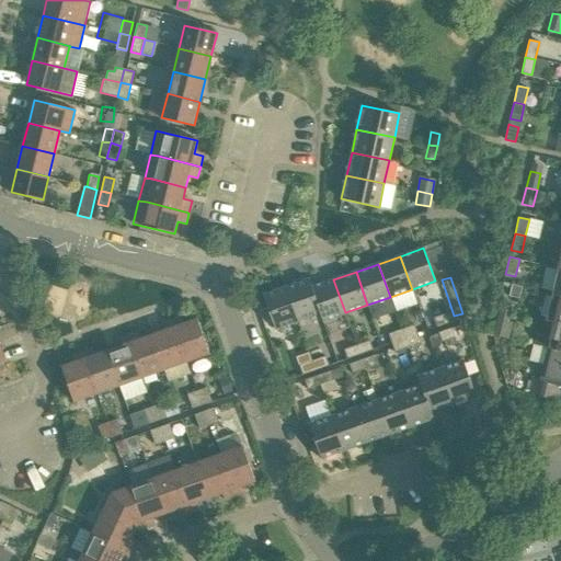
[(320,312),(308,279),(286,287),(297,320),(319,312),(320,312)]
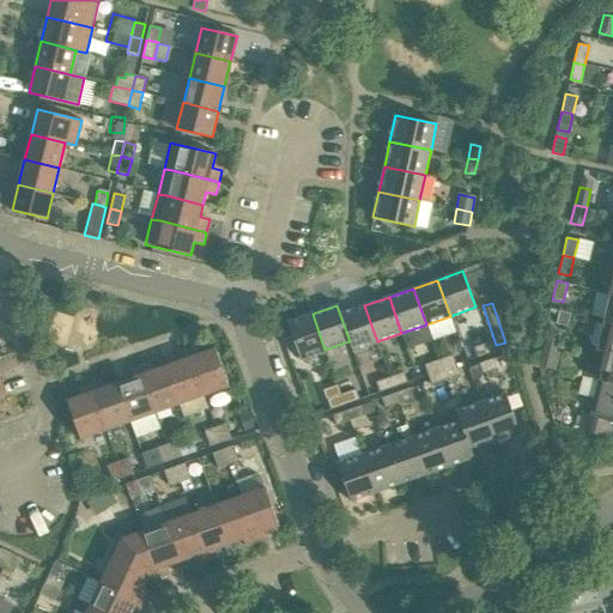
[(377,341),(364,305),(340,314),(338,305),(337,305),(350,341),(349,341),(352,351),(377,341)]
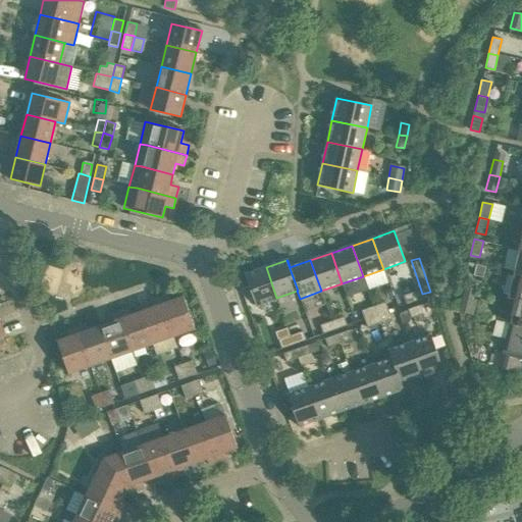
[(485,267),(476,265),(474,275),(483,278),(485,267)]
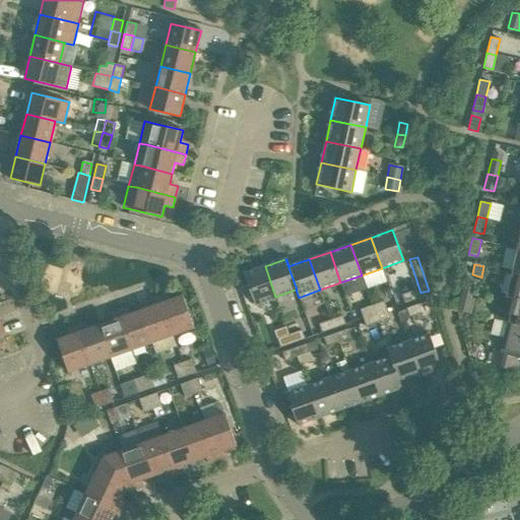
[(275,297),(265,266),(244,273),(254,304),(275,297)]
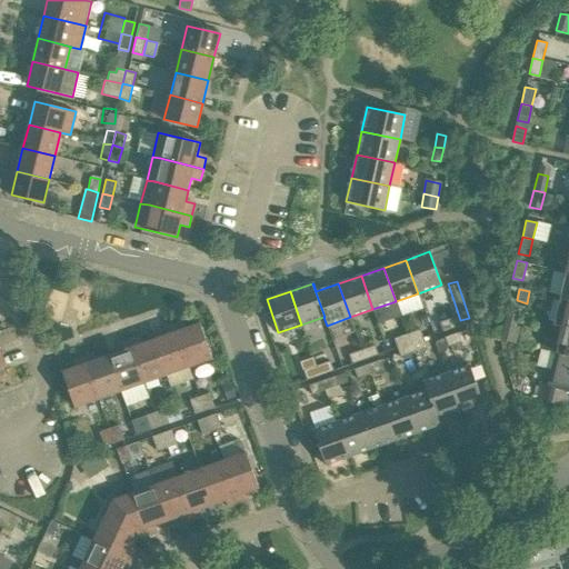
[(568,300),(560,299),(555,325),(562,327),(568,328),(568,300)]
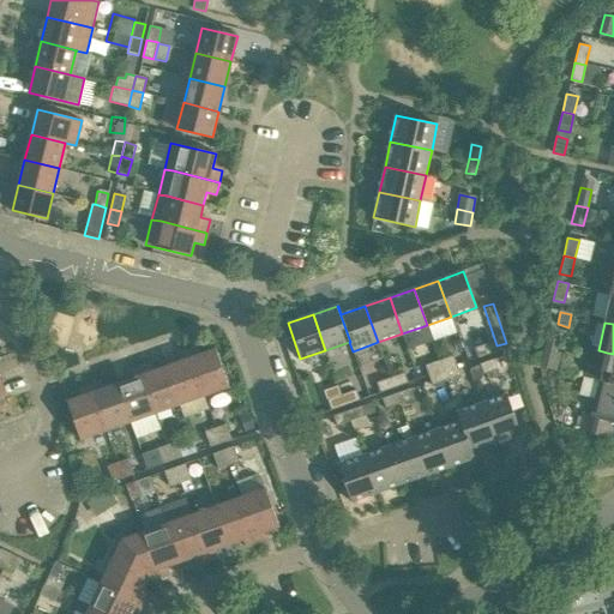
[(477,359),(492,353),(488,343),(474,348),(477,359)]
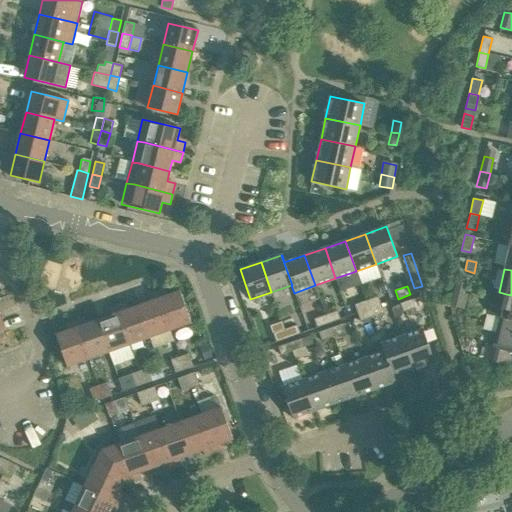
[(156,291),(170,330),(191,322),(179,290),(167,294),(165,288),(156,291)]
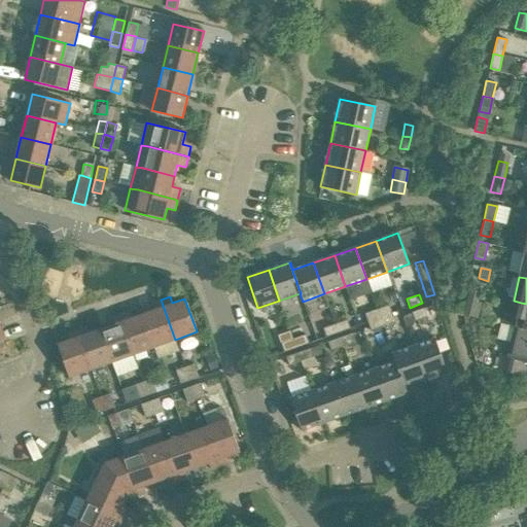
[(153,309),(142,313),(154,346),(175,340),(161,300),(151,304),(153,309)]
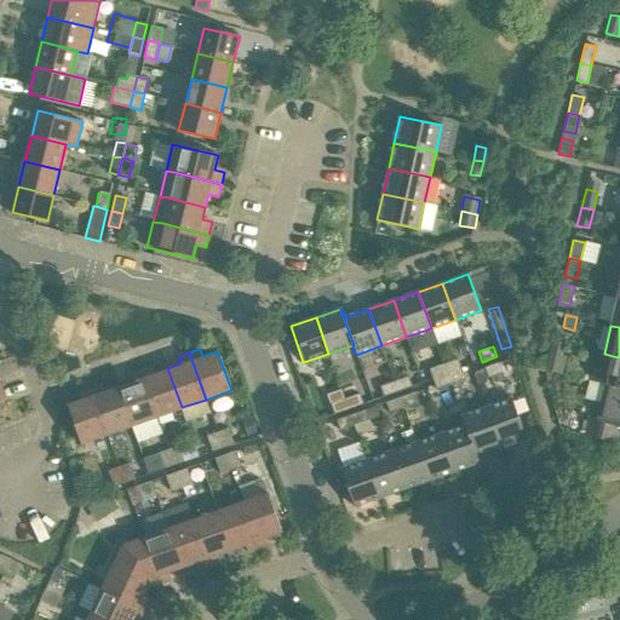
[(545,369),(568,375),(573,359),(550,352),(545,369)]
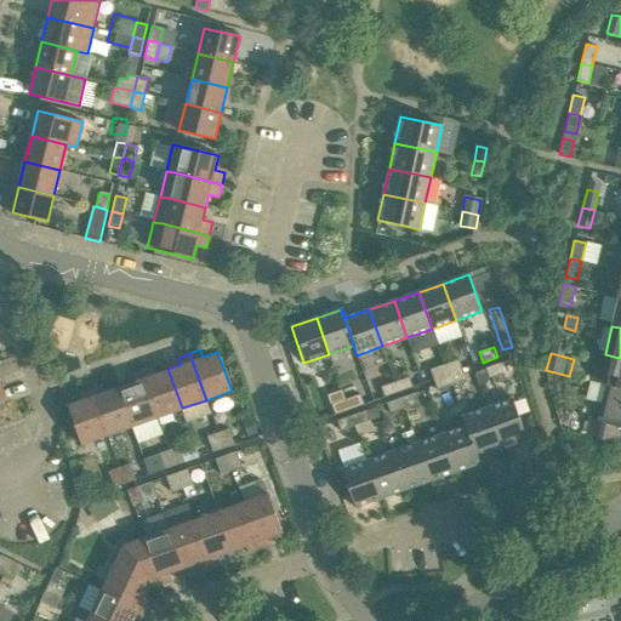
[(620,358),(614,357),(607,386),(616,388),(620,388),(620,358)]
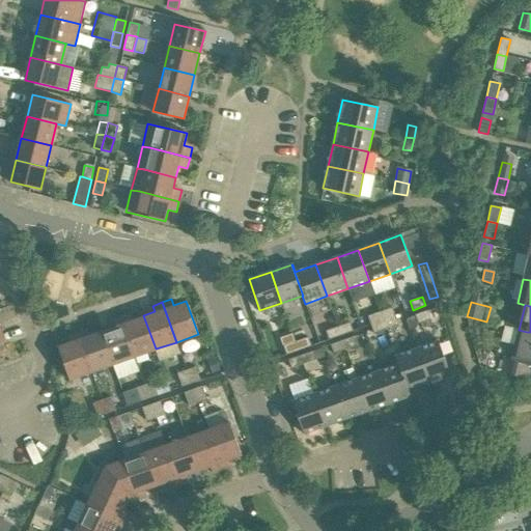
[(383,320),(395,316),(392,307),(380,311),(383,320)]
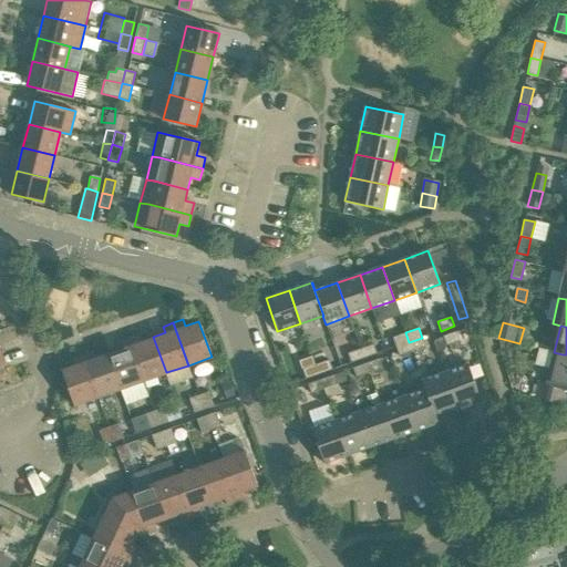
[(455,331),(442,336),(446,346),(460,340),(455,331)]
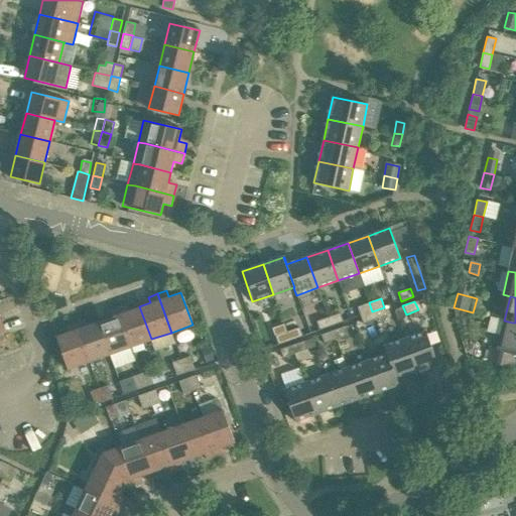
[(372,311),(369,302),(357,306),(360,315),(372,311)]
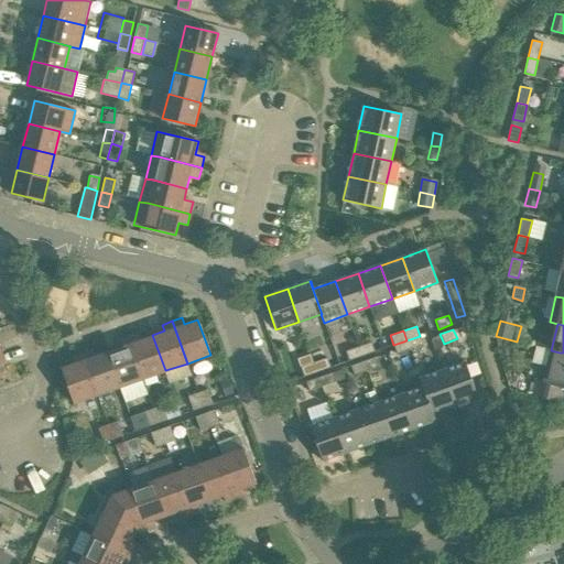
[(137,334),(128,337),(142,379),(165,370),(152,335),(139,340),(137,334)]
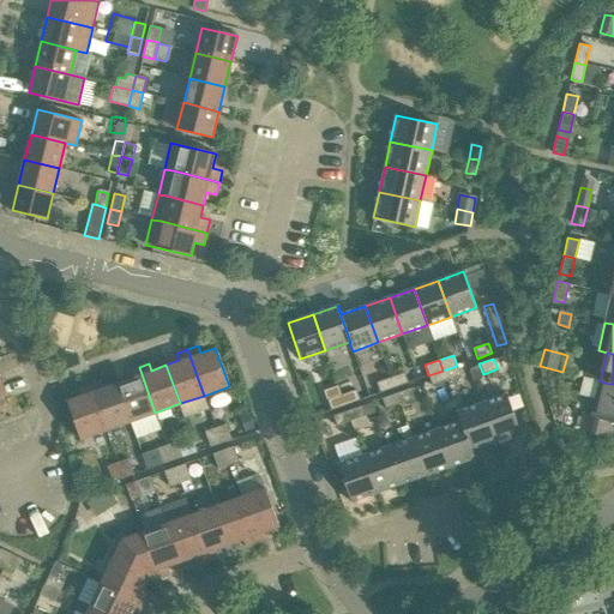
[(457,366),(443,371),(446,380),(461,375),(457,366)]
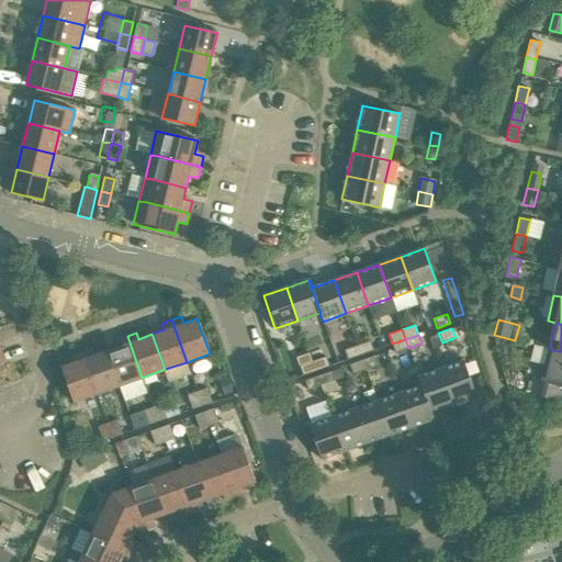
[(120,346),(107,350),(120,385),(142,378),(127,336),(117,339),(120,346)]
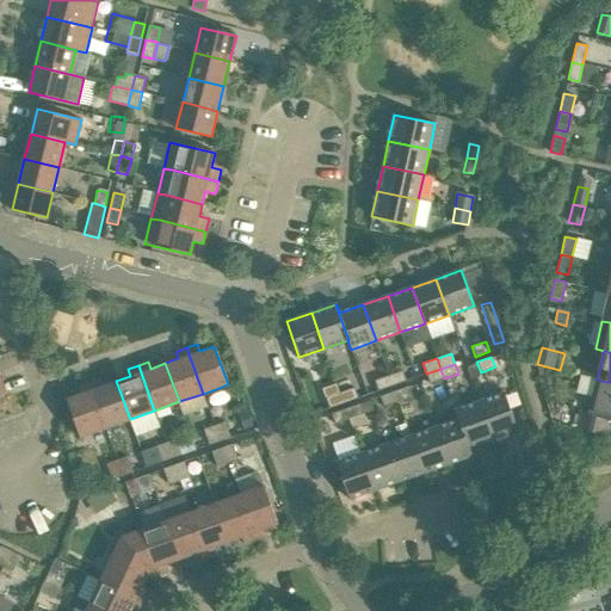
[(444,378),(440,369),(426,374),(430,384),(444,378)]
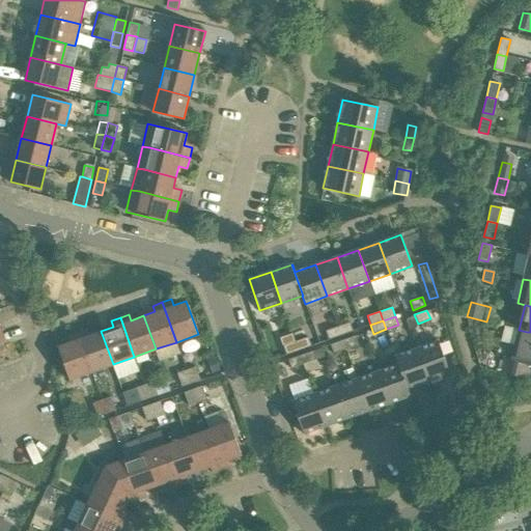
[(337,327),(340,335),(353,331),(350,323),(337,327)]
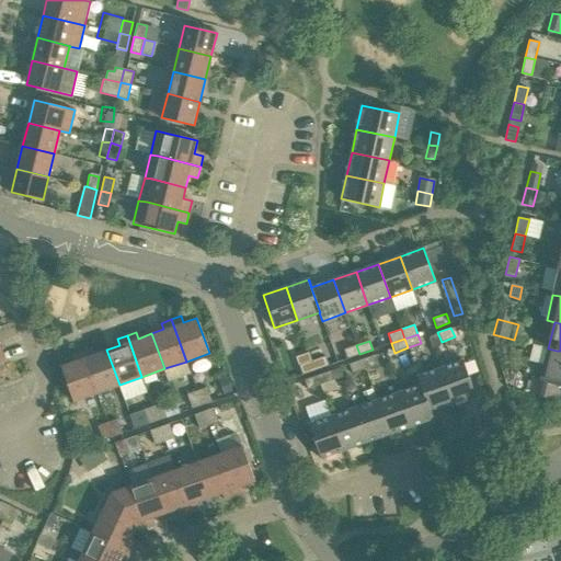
[(359,354),(356,345),(343,350),(347,359),(359,354)]
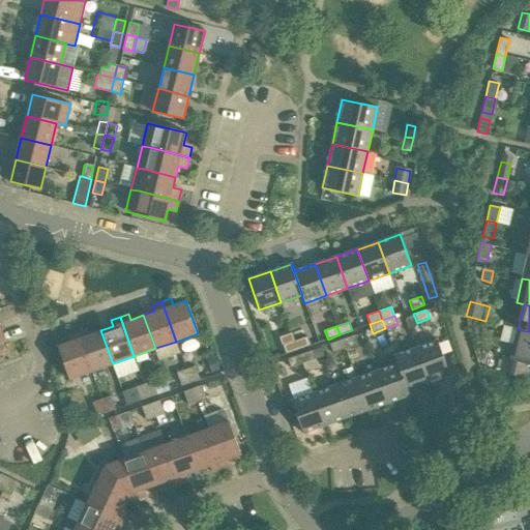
[(113,363),(100,330),(88,334),(86,328),(78,332),(91,372),(113,363)]
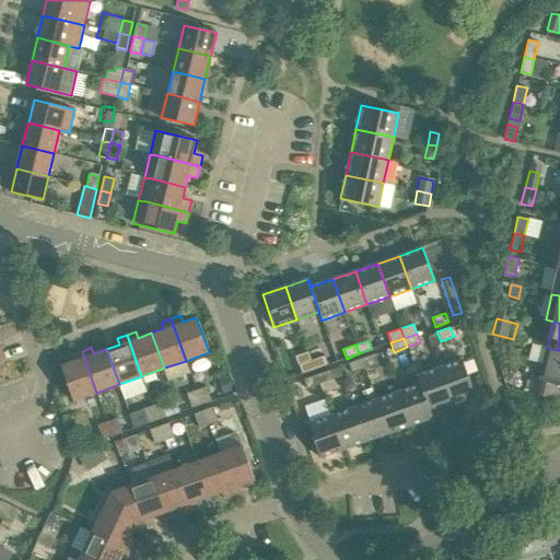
[(559,350),(556,350),(547,348),(540,378),(534,377),(529,394),(557,400),(559,386),(559,350)]
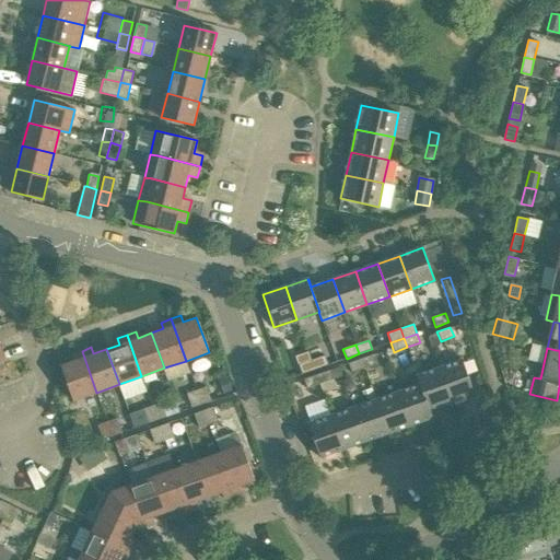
[(96,393),(82,351),(72,354),(74,361),(61,365),(73,400),(96,393)]
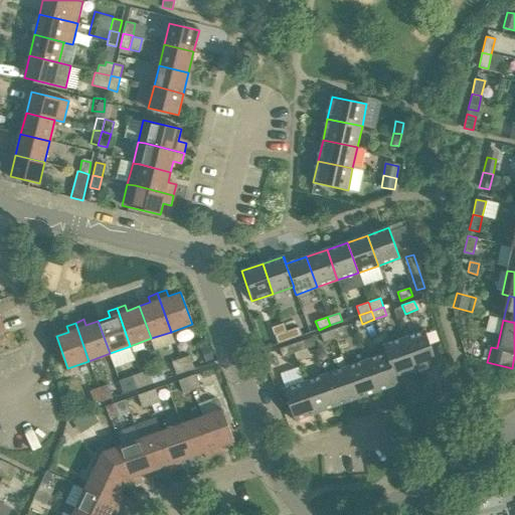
[(344,326),(332,330),(335,338),(346,334),(344,326)]
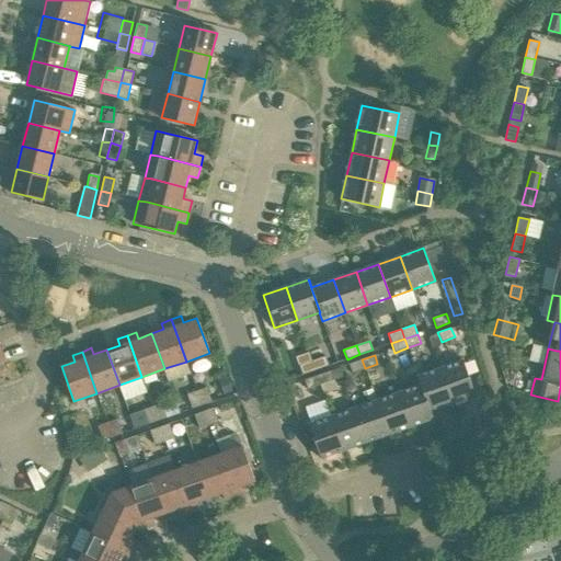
[(324,356),(311,361),(315,370),(328,365),(324,356)]
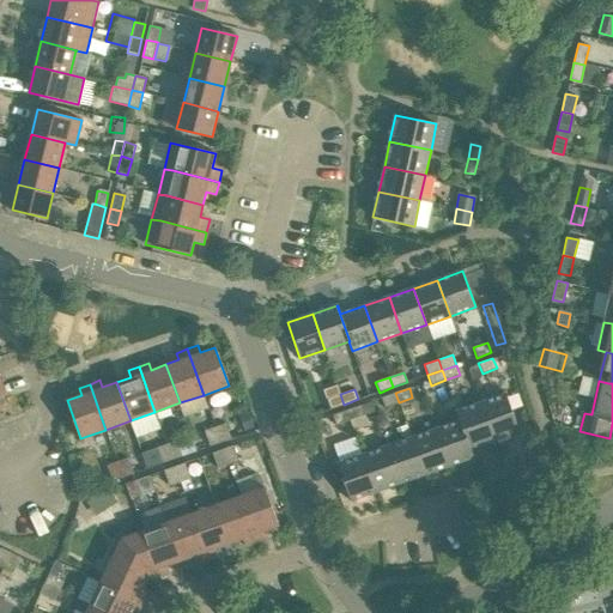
[(399,402),(395,393),(381,398),(384,408),(399,402)]
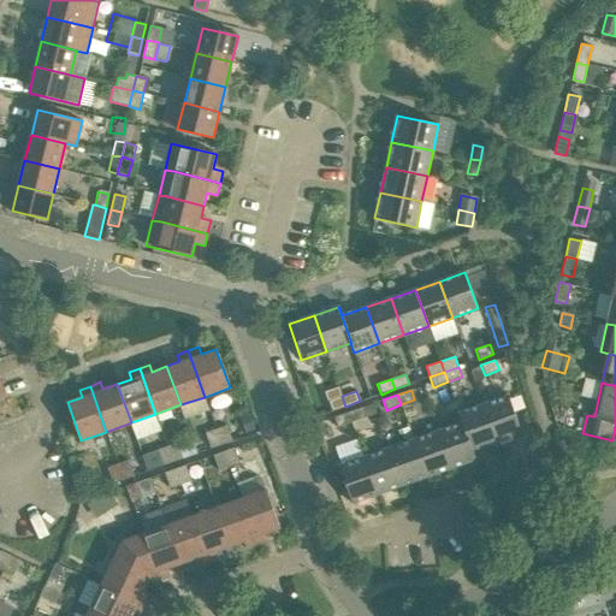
[(345,407),(342,396),(329,401),(332,412),(345,407)]
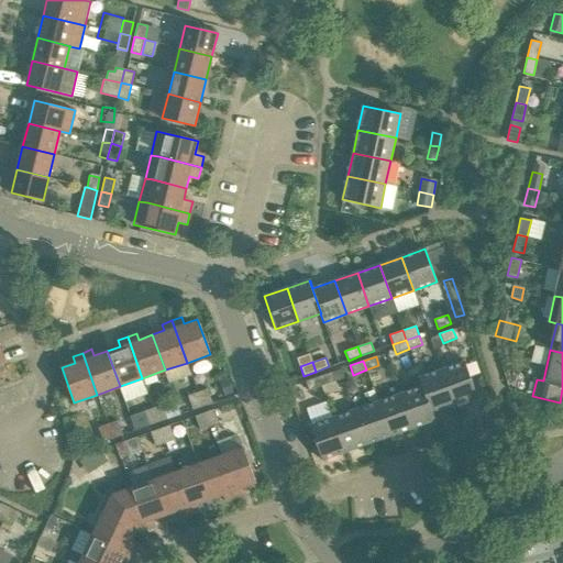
[(442,371),(453,405),(476,396),(465,363),(442,371)]
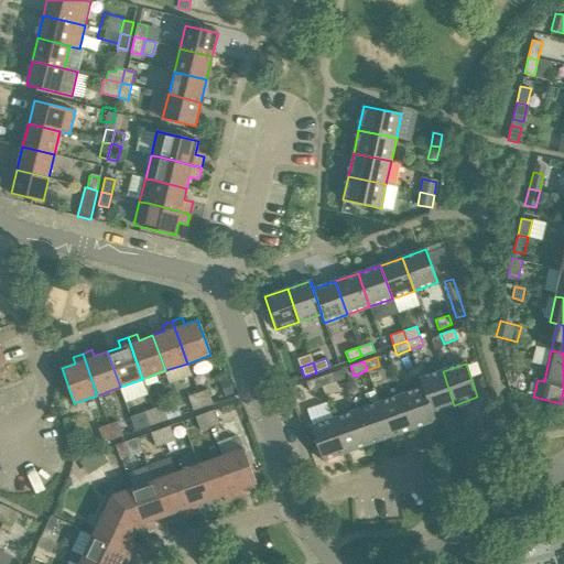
[(454,405),(443,371),(420,379),(422,387),(423,387),(432,413),(433,413),(454,405)]
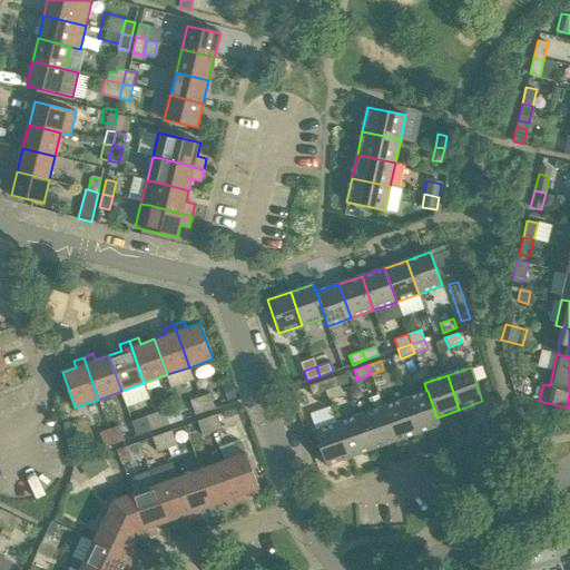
[(322,381),(325,391),(338,386),(335,376),(322,381)]
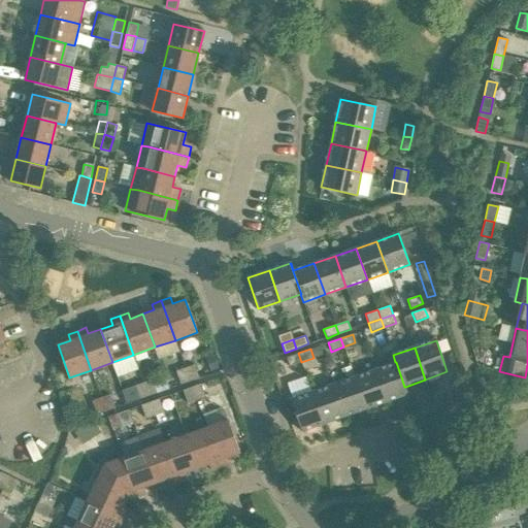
[(301,362),(298,353),(286,358),(290,366),(292,373),(302,370),(299,363),(301,362)]
